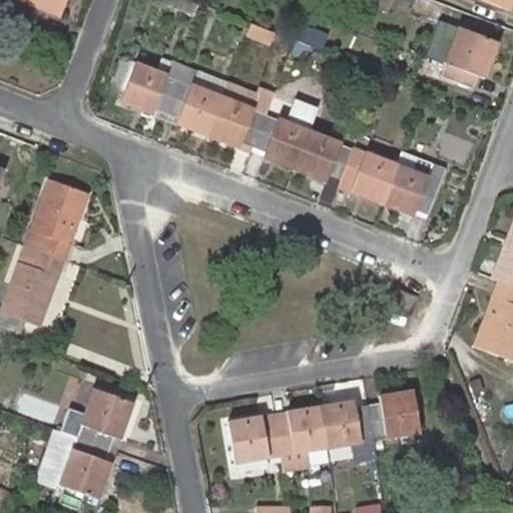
[(18,0),(59,15),(64,0),(18,0)]
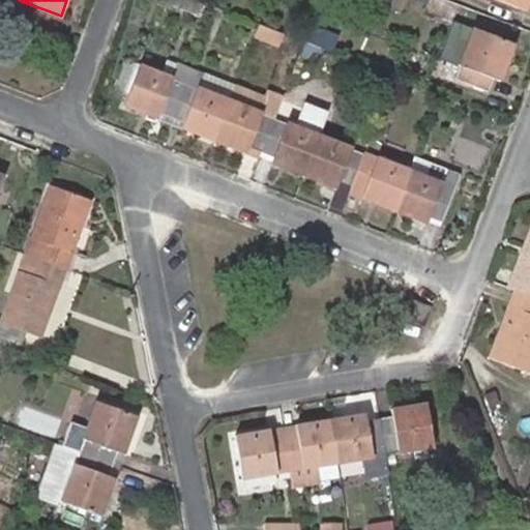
[(192,3),(182,0),(162,0),(160,5),(187,15),(192,3)]
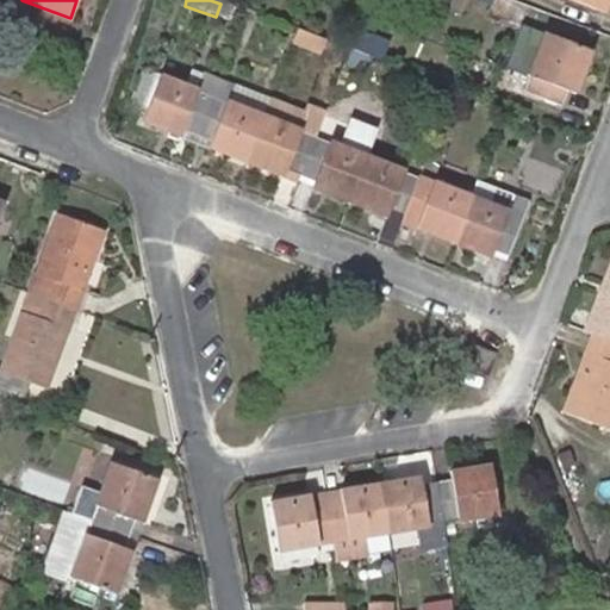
[(322,37),(294,26),(288,42),(316,53),(322,37)]
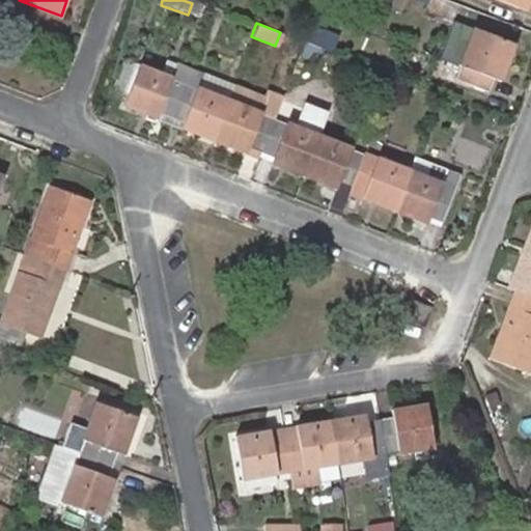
[(504,62),(513,39),(475,25),(467,44),(452,37),(443,61),(457,67),(455,75),(491,89),(496,75),(501,61),(504,62)]
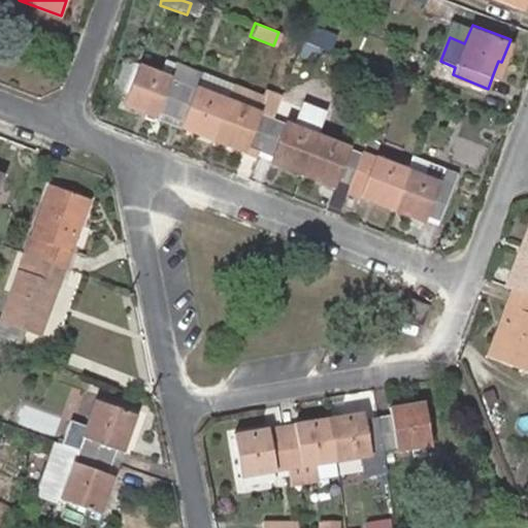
[(514,40),(510,39),(501,62),(498,61),(493,74),(499,76),(514,40)]
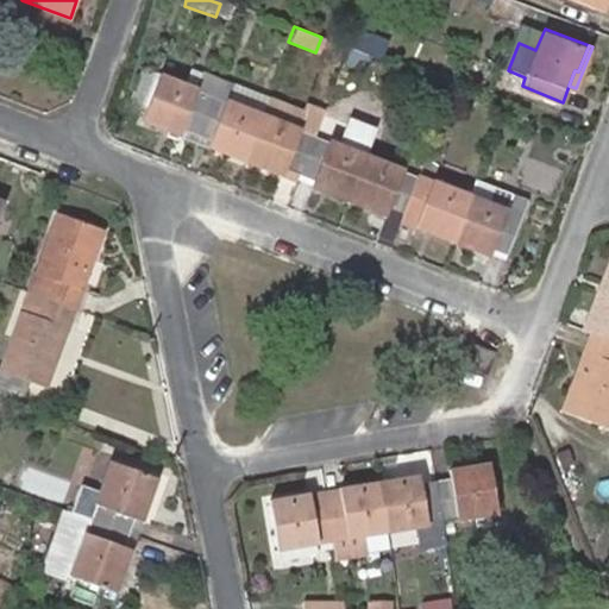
[(194,86),(201,69),(193,67),(187,83),(194,86)]
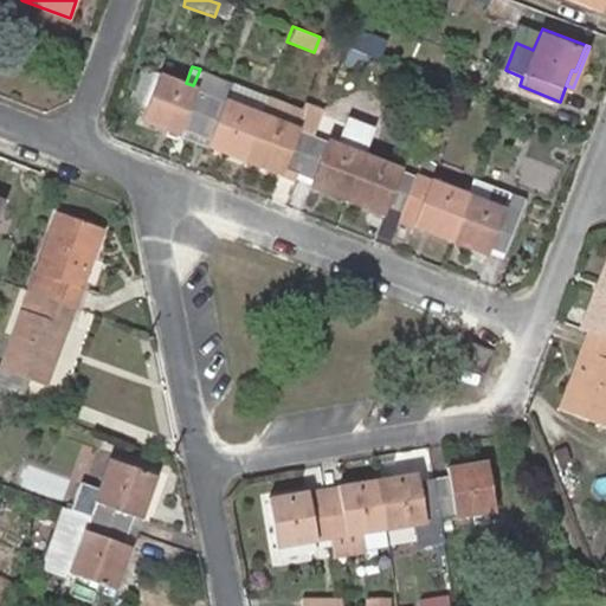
[(146,105),(158,72),(144,69),(133,101),(146,105)]
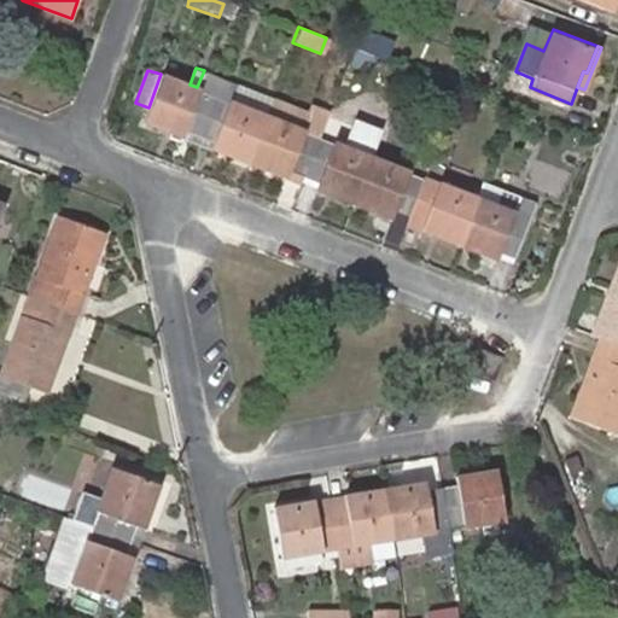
[(182,127),(197,133),(213,93),(219,76),(204,70),(197,87),(190,85),(161,74),(149,108),(144,120),(164,128),(164,124),(181,132),(182,127)]
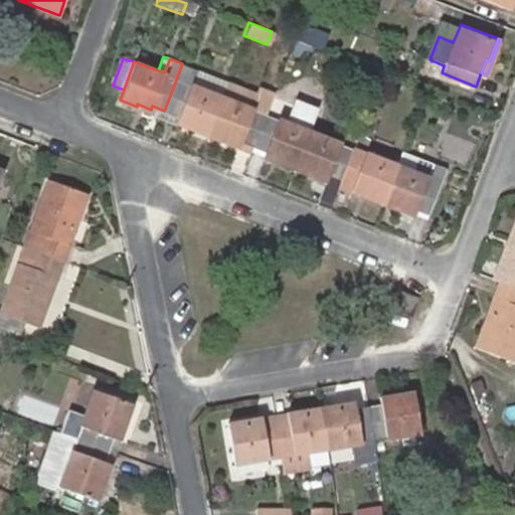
[(177,77),(164,111),(178,117),(176,120),(188,124),(187,127),(206,134),(221,95),(192,83),(198,68),(182,63),(177,77)]
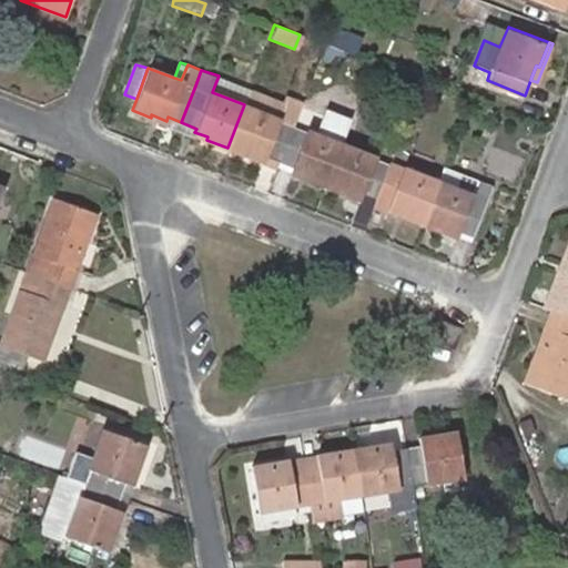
[(244,104),(250,88),(219,75),(212,92),(244,104)]
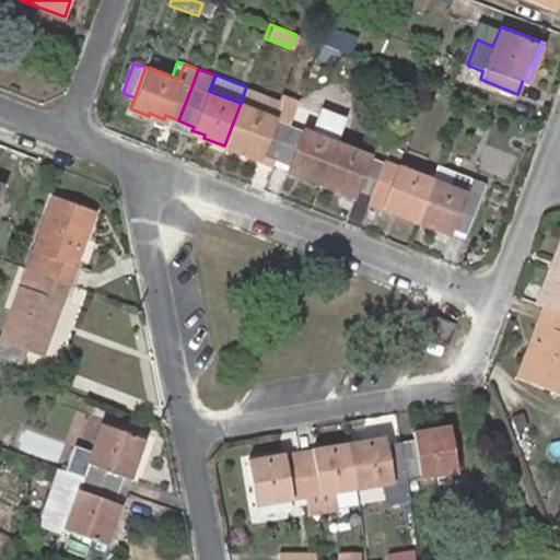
[(257,161),(272,167),(276,158),(289,121),(293,108),(298,98),(286,94),(283,100),(246,86),(241,103),(224,146),(245,153),(247,150),(259,155),(257,161)]
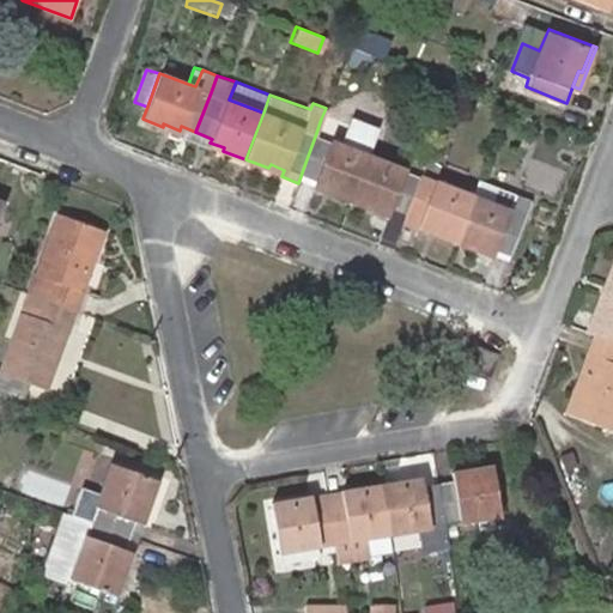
[(141,121),(177,135),(192,141),(195,132),(181,126),(180,131),(163,123),(163,127),(143,119),(141,121)]
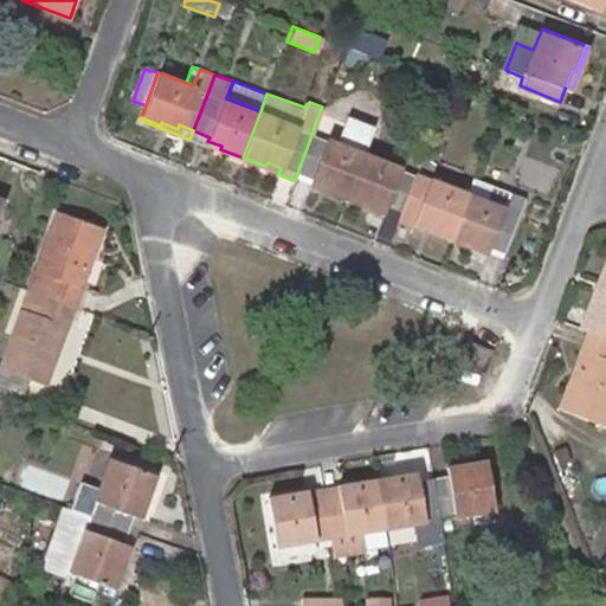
[(313,131),(298,171),(314,176),(313,180),(328,186),(326,189),(346,198),(363,152),(342,144),(348,130),(317,117),(313,131)]
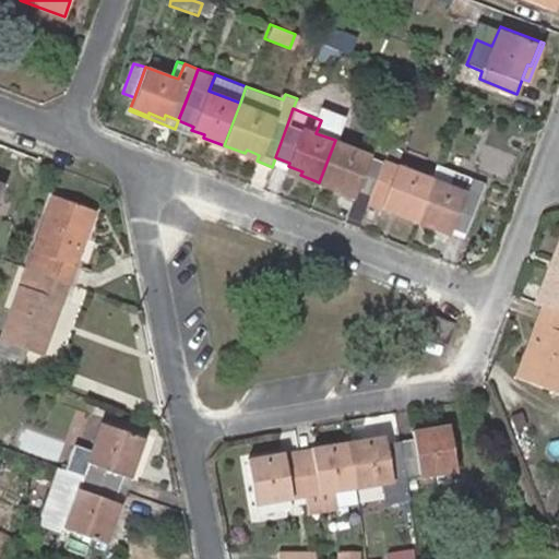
[(189,134),(223,147),(224,145),(203,138),(204,134),(191,130),(193,127),(178,120),(175,129),(189,134)]
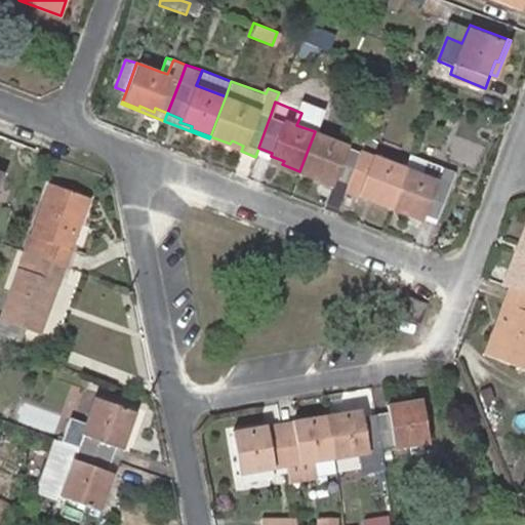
[(335,177),(347,183),(349,177),(359,149),(315,131),(299,171),(319,179),(320,175),(334,182),(335,177)]
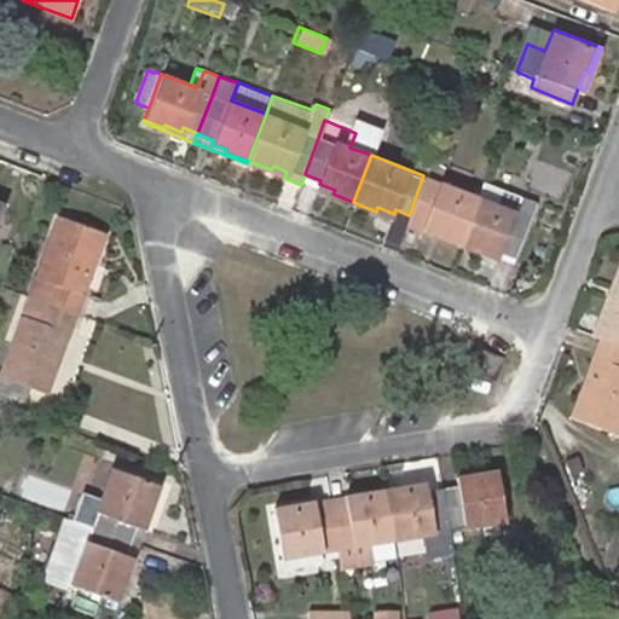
[(248,161),(247,163),(284,178),(287,172),(273,166),(271,169),(248,161)]
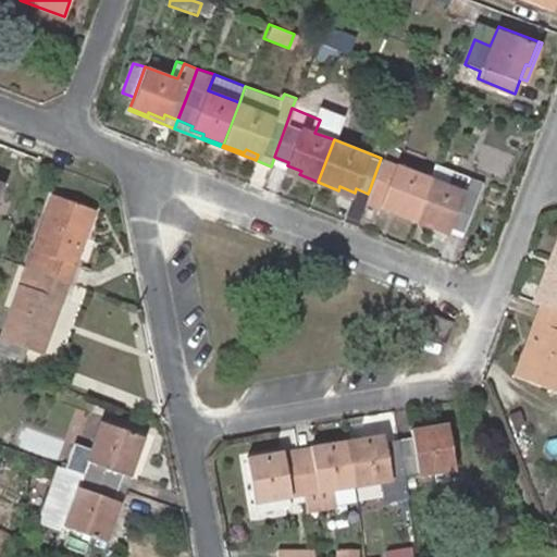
[(370,188),(368,194),(376,197),(383,200),(382,202),(396,208),(394,211),(413,219),(429,176),(381,158),(370,188)]
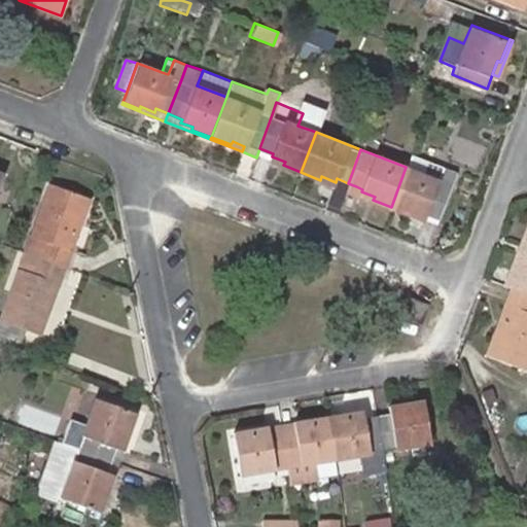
[(422,215),(436,220),(437,217),(456,173),(411,155),(406,167),(391,207),(421,219),(422,215)]
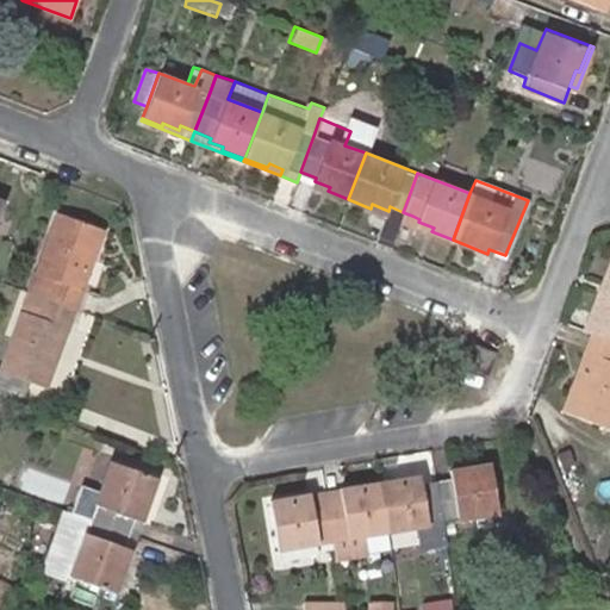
[(311,188),(347,201),(348,199),(328,191),(330,187),(315,181),(311,188)]
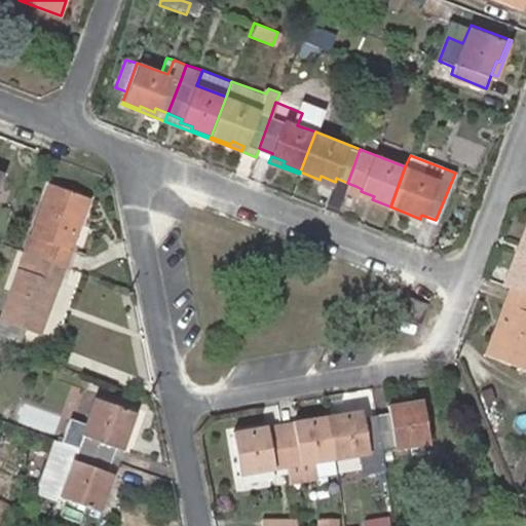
[(300,172),(299,174),(332,187),(344,191),(347,183),(336,178),(335,182),(321,176),(320,180),(300,172)]
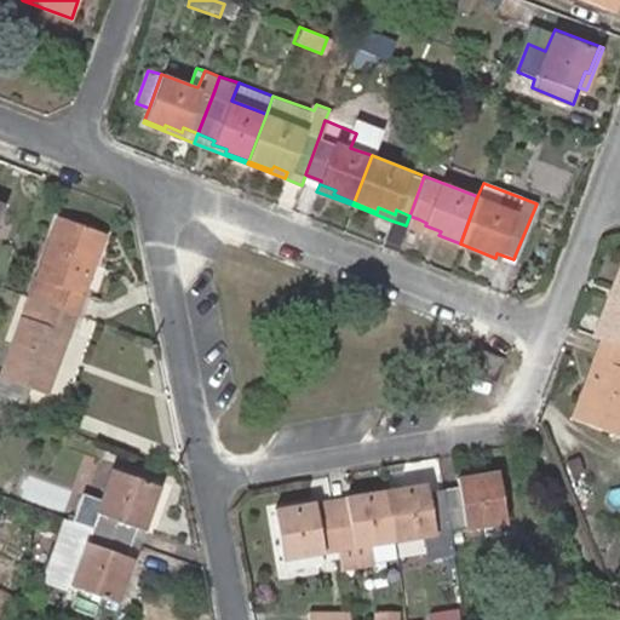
[(56,305),(76,313),(84,293),(79,292),(82,282),(90,260),(96,263),(107,231),(57,214),(35,276),(28,294),(46,302),(56,305)]
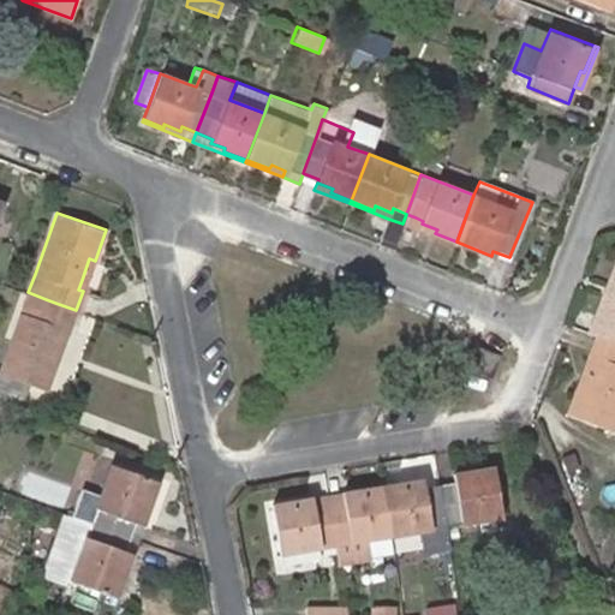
[(419,231),(455,244),(457,242),(435,233),(437,230),(422,224),(423,221),(406,214),(402,224),(419,231)]
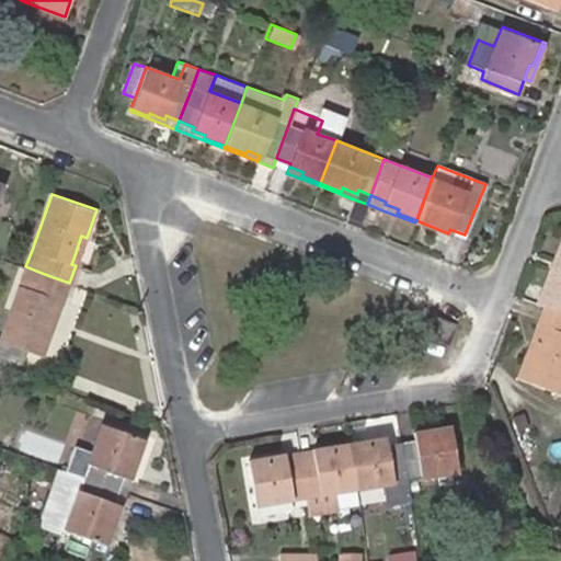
[(416,220),(415,222),(461,241),(465,235),(449,229),(448,233),(416,220)]
